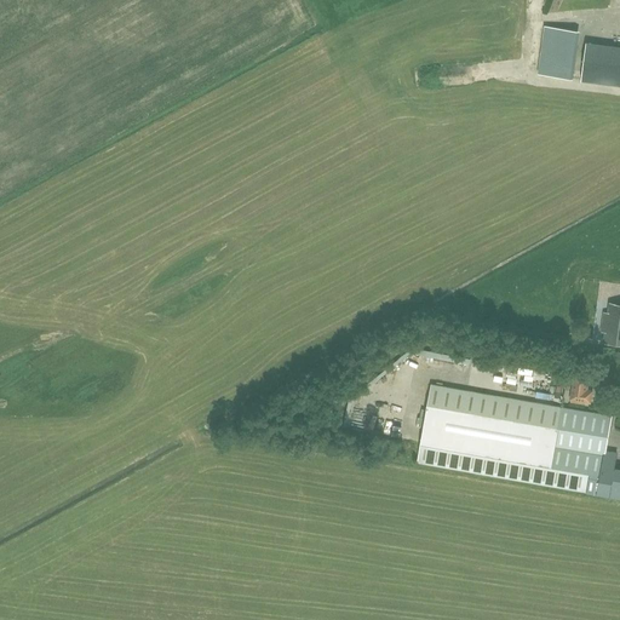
[(573,79),(579,32),(544,27),(538,74),(573,79)]
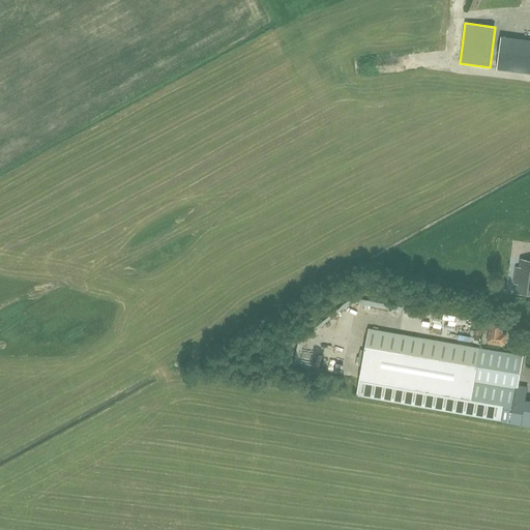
[(529,40),(500,37),(497,68),(529,72),(529,40)]
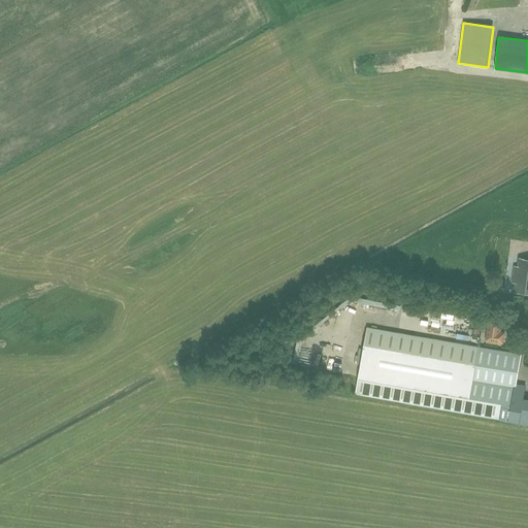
[(527,259),(519,258),(515,291),(527,292),(527,259)]
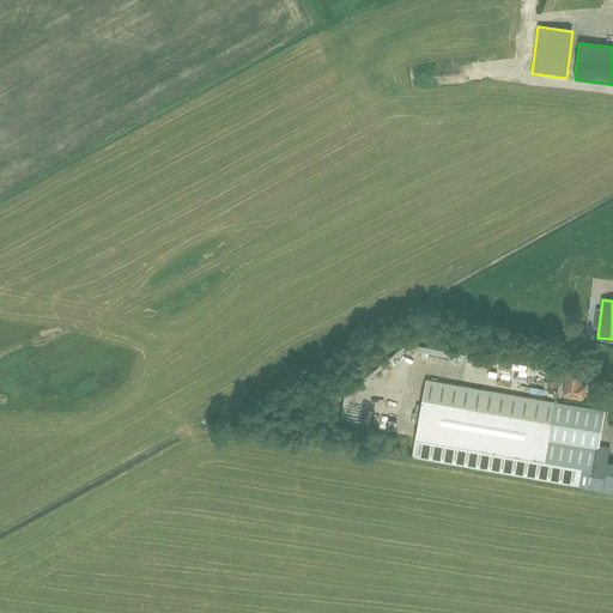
[(568,368),(564,395),(564,399),(577,400),(578,398),(584,399),(587,386),(582,386),(584,371),(583,371),(583,370),(568,368)]
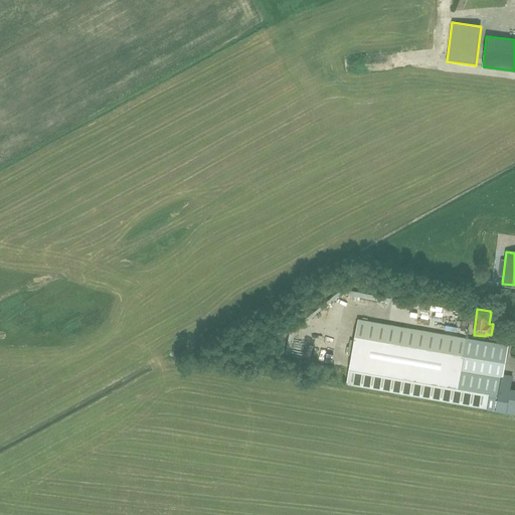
[(346,383),(496,409),(514,412),(514,392),(509,391),(512,376),(502,374),(507,345),(358,319),(346,383)]
